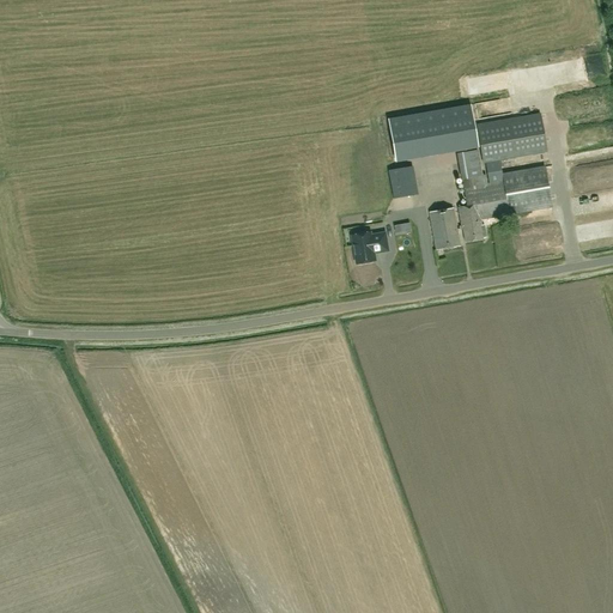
[(540,114),(477,125),(484,163),(547,152),(540,114)]
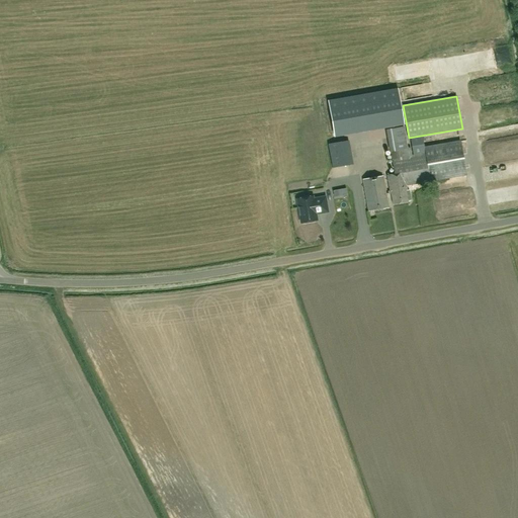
[(419,146),(410,148),(408,148),(401,110),(383,113),(395,173),(387,174),(392,204),(411,201),(410,189),(407,190),(407,185),(430,181),(466,175),(460,141),(424,147),(425,153),(420,154),(419,146)]
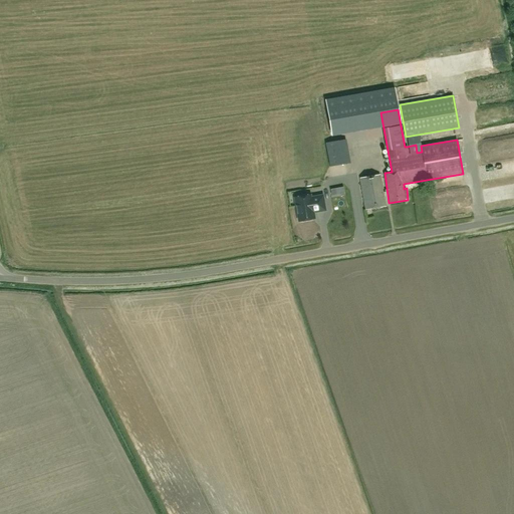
[(346,140),(324,143),(328,167),(350,164),(346,140)]
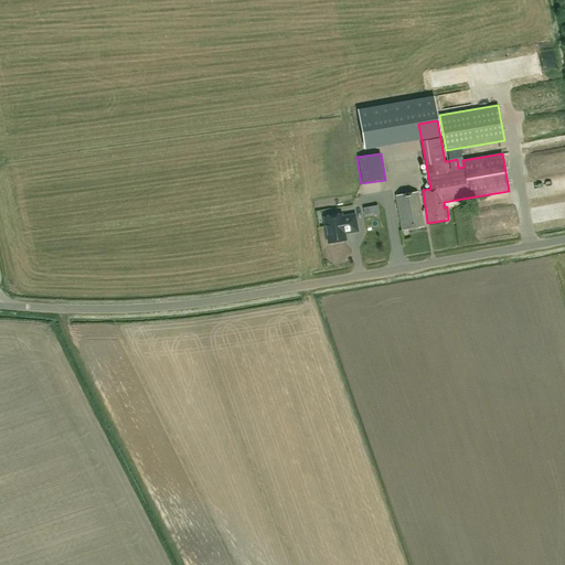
[(417,192),(395,195),(401,231),(423,227),(417,192)]
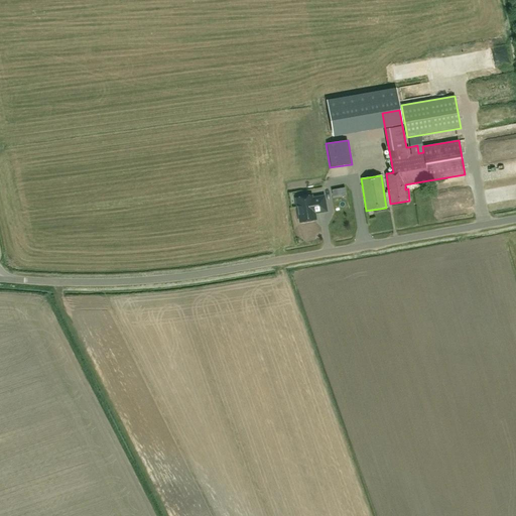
[(297,188),(297,181),(286,181),(286,196),(299,196),(299,192),(319,192),(319,188),(297,188)]
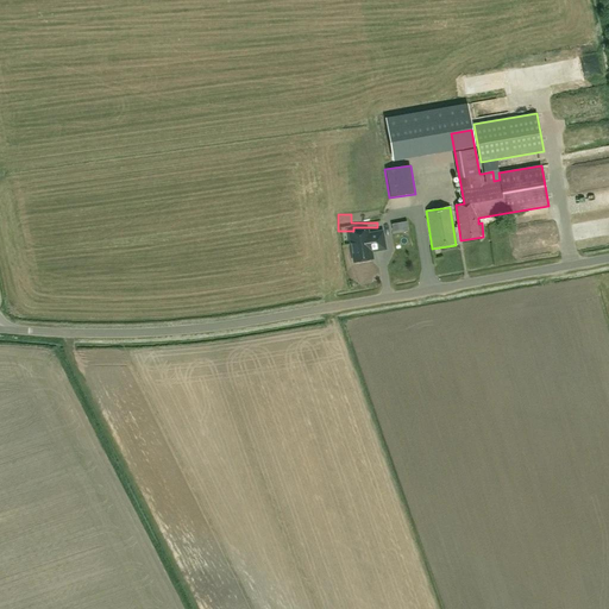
[(407,221),(391,224),(394,232),(408,230),(407,221)]
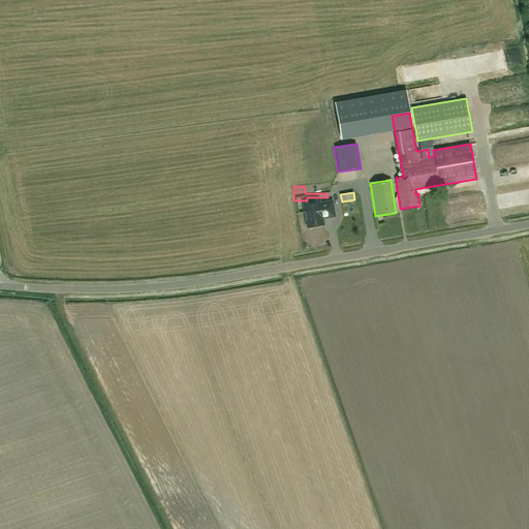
[(304,204),(308,227),(323,225),(321,217),(325,216),(325,218),(335,216),(332,201),(319,204),(319,200),(304,204)]
